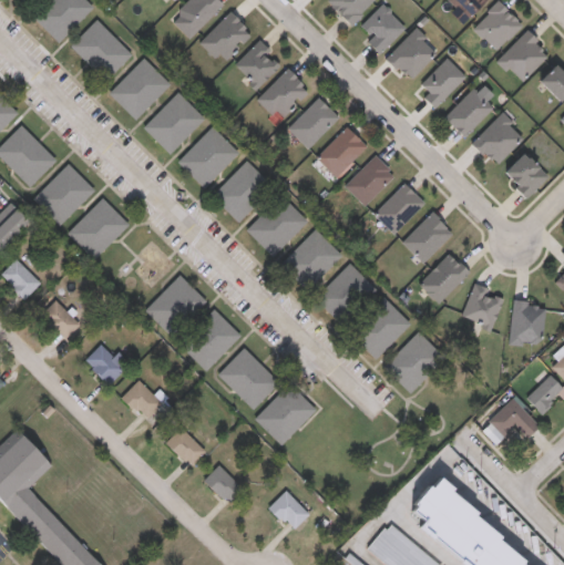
[(60,43),(32,17),(48,0),(85,0),(94,8),(60,43)]
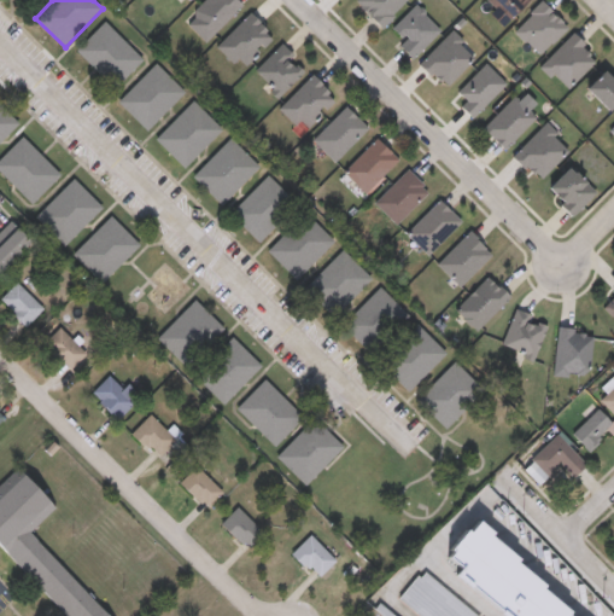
[(410,0),(382,28),(356,1),(357,0),(410,0)]
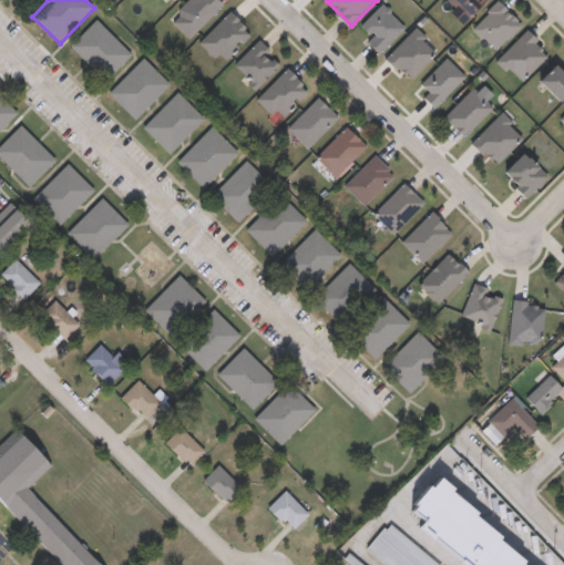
[(449,0),(485,0),(468,19),(449,0)]
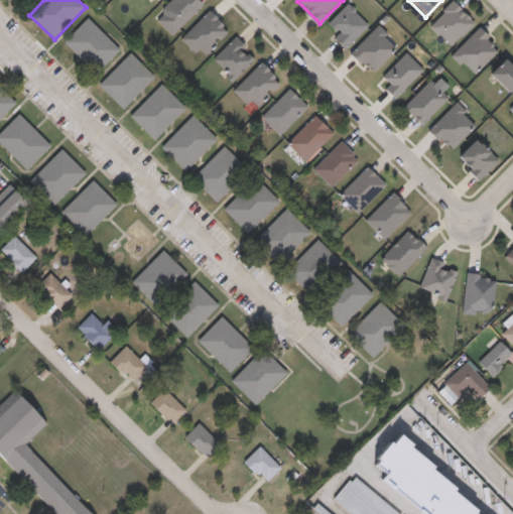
[(451,47),(429,25),(454,2),(475,23),(451,47)]
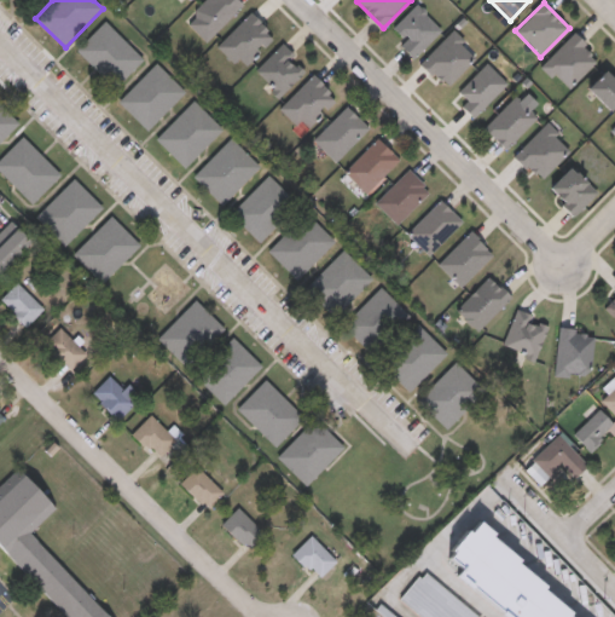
[(405,41),(393,29),(417,5),(444,30),(415,59),(400,46),(405,41)]
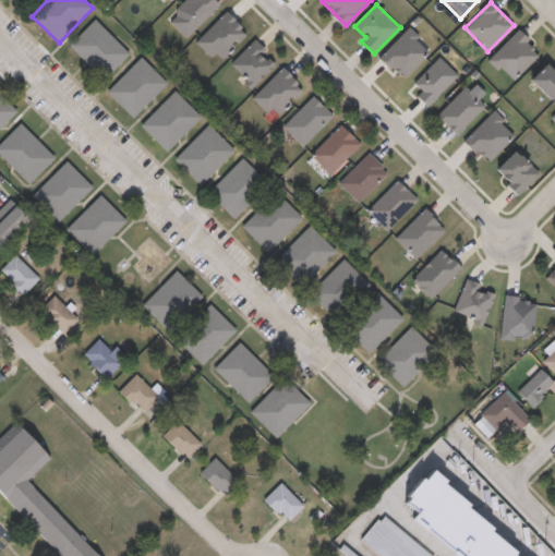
[(70,46),(97,20),(132,56),(105,82),(70,46)]
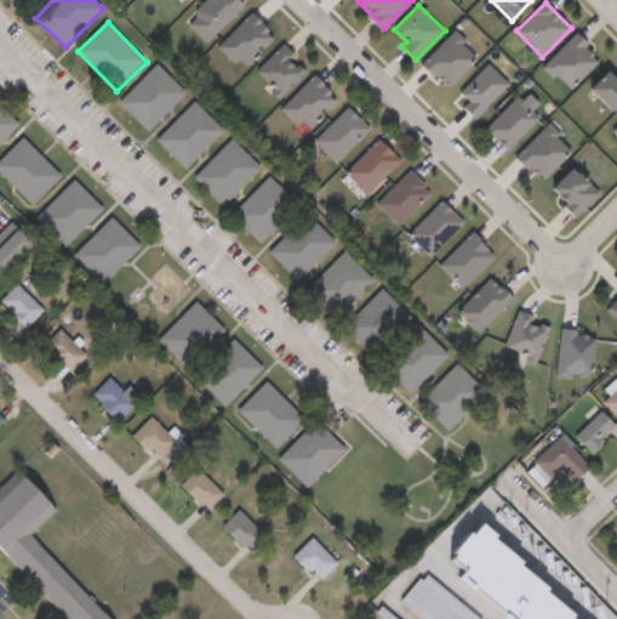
[(544,69),(573,35),(599,57),(570,91),(544,69)]
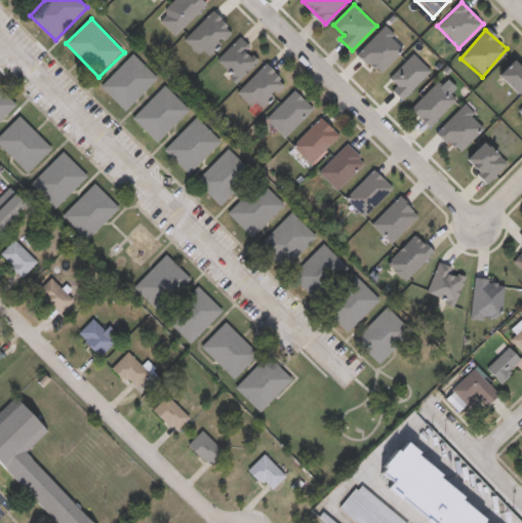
[(158,79),(126,111),(102,87),(133,54),(158,79)]
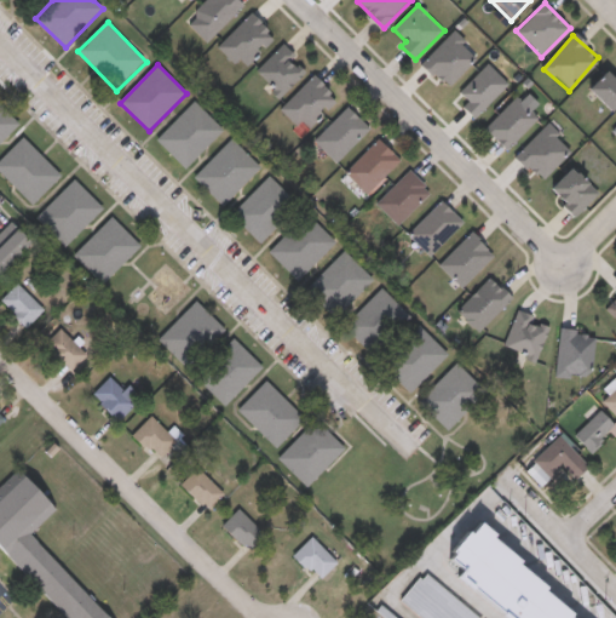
[(615,104),(610,110),(587,86),(608,67),(615,75),(615,104)]
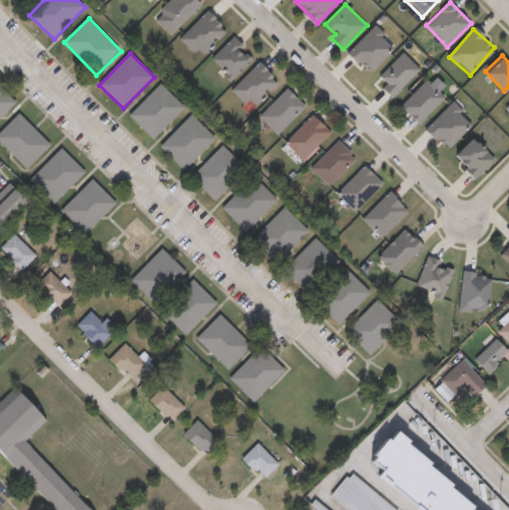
[(185,108),(154,139),(130,116),(162,84),(185,108)]
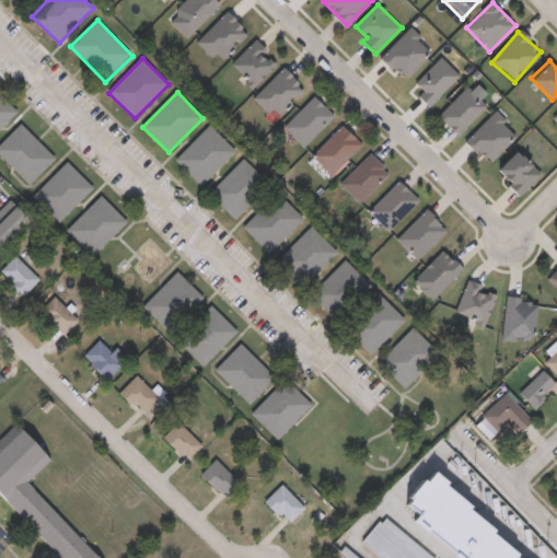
[(0,93),(19,113),(0,131),(0,93)]
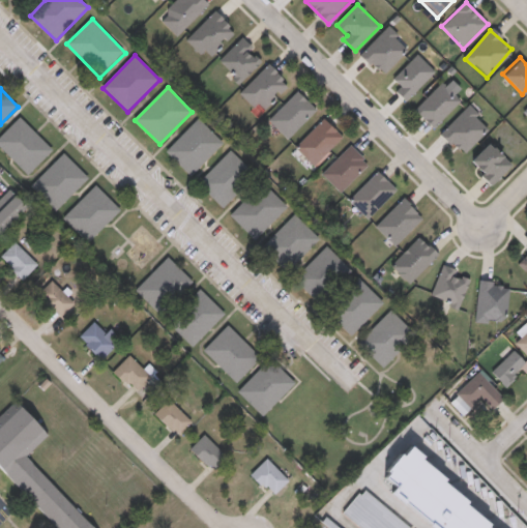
[(316,110),(288,139),(268,120),(296,91),(316,110)]
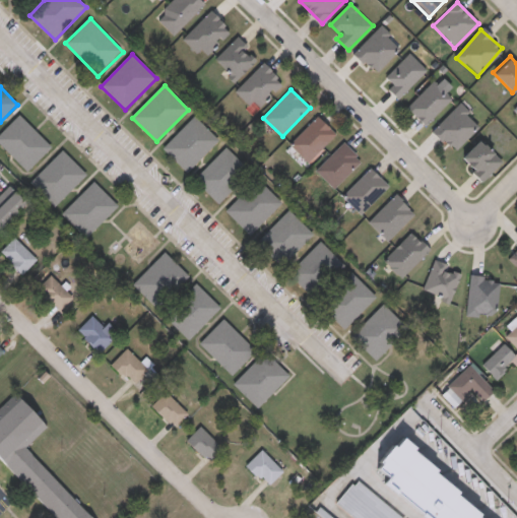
[(0,143),(0,136),(20,116),(53,147),(28,172),(0,143)]
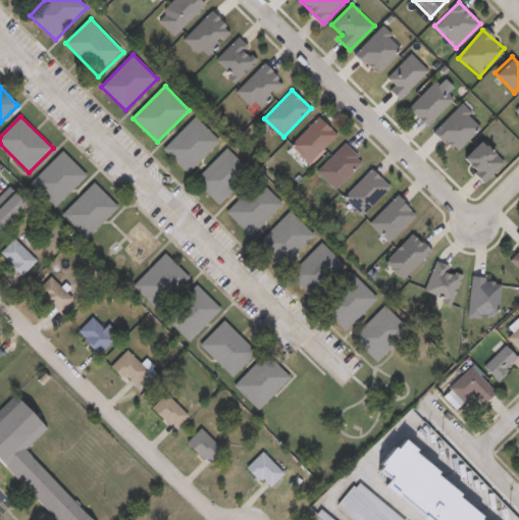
[(220,142),(189,173),(164,149),(196,117),(220,142)]
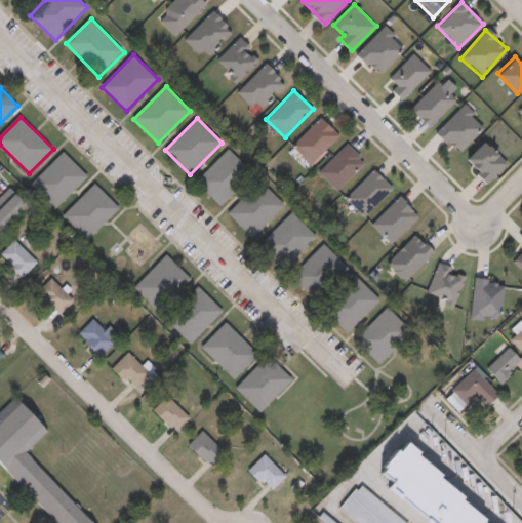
[(339,136),(311,164),(292,146),(320,118),(339,136)]
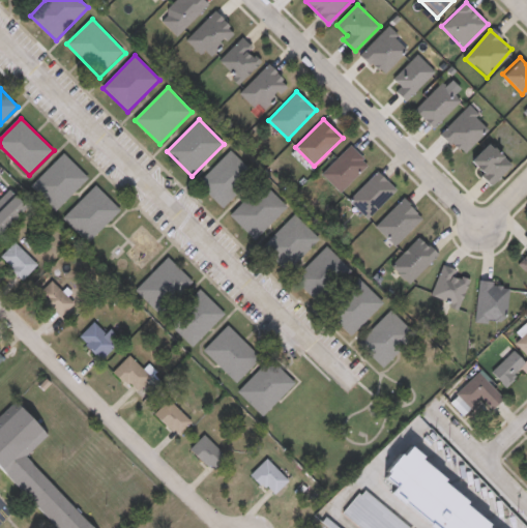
[(469,163),(488,143),(510,165),(492,184),(469,163)]
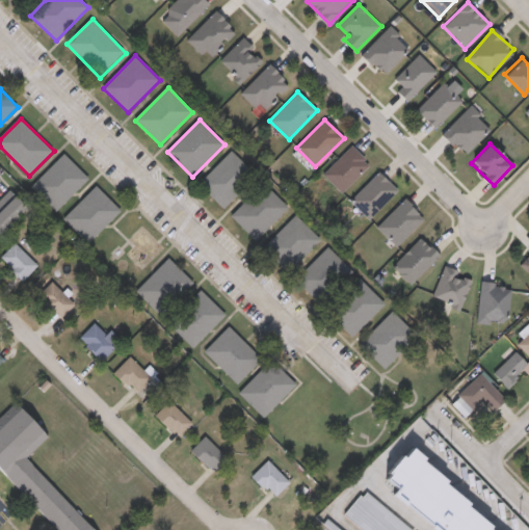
[(323,175),(351,146),(370,164),(342,192),(323,175)]
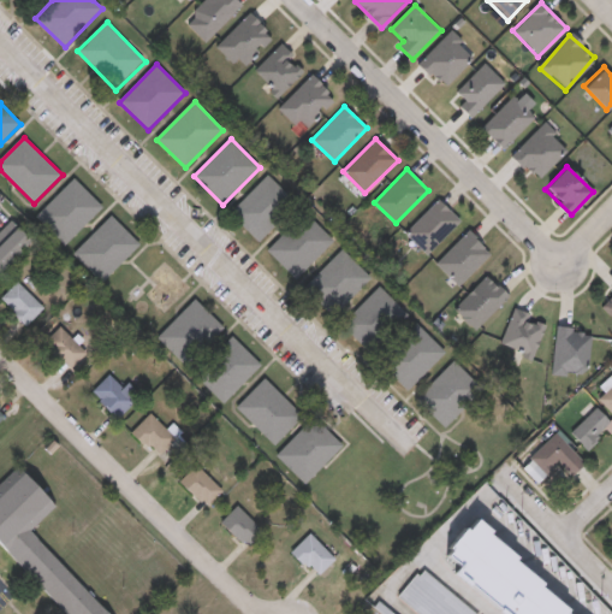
[(298,205),(261,243),(231,213),(268,175),(298,205)]
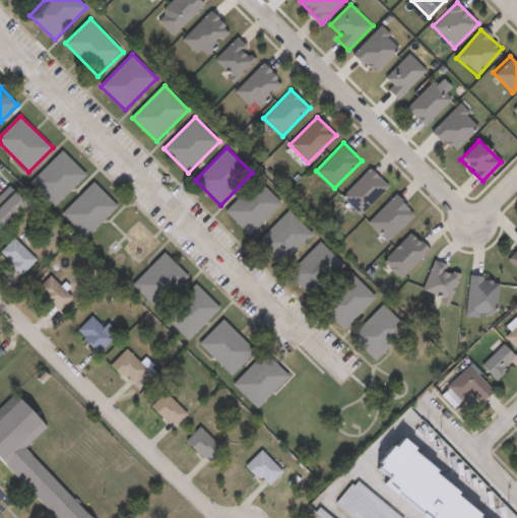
[(87,176),(55,207),(30,183),(63,151),(87,176)]
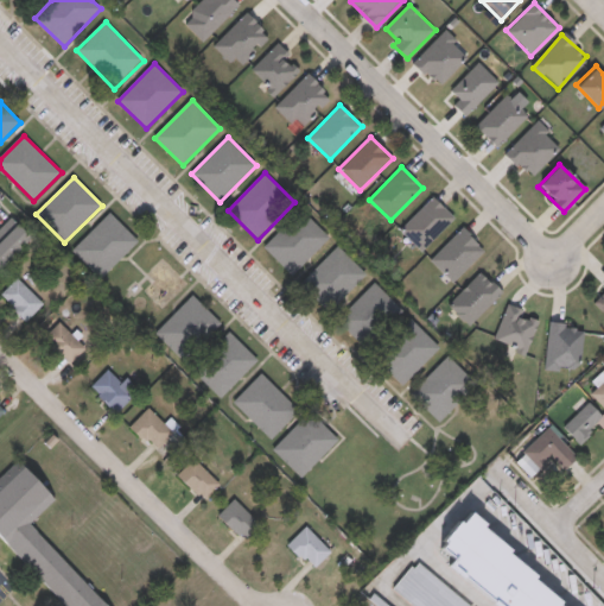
[(455,219),(421,251),(400,229),(433,196),(455,219)]
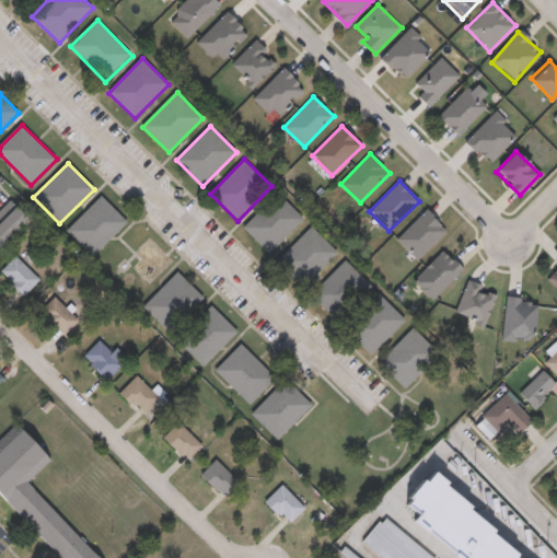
[(304,220),(269,254),(243,228),(278,194),(304,220)]
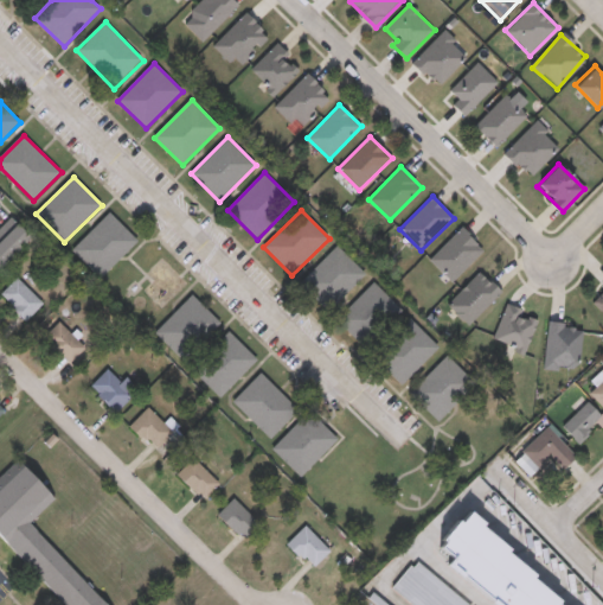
[(110,212),(139,242),(102,279),(72,250),(110,212)]
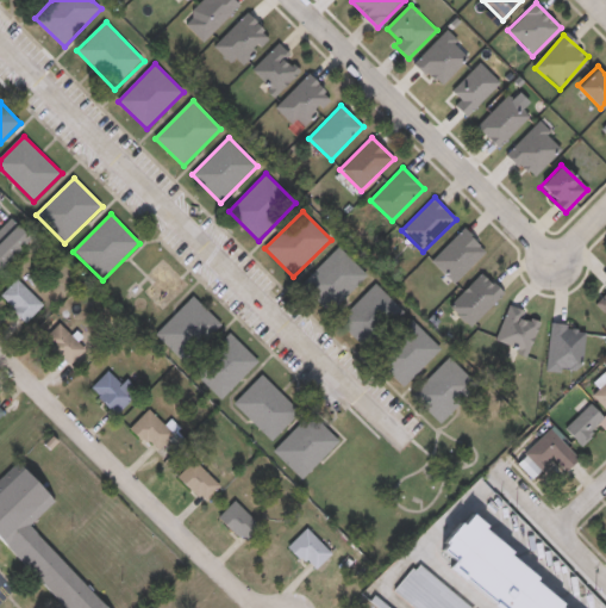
[(0,230),(11,219),(30,239),(0,268),(0,230)]
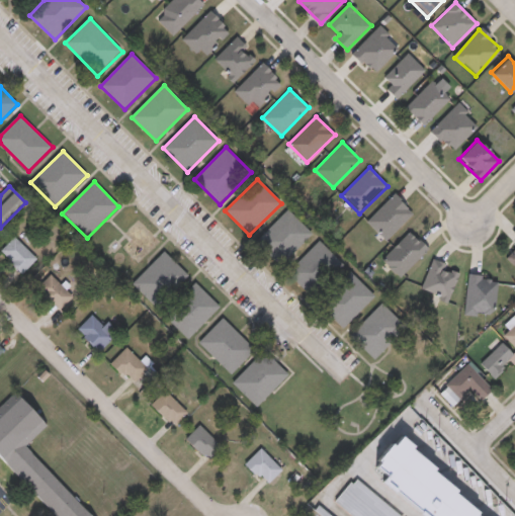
[(413,213),(385,241),(366,222),(394,194),(413,213)]
